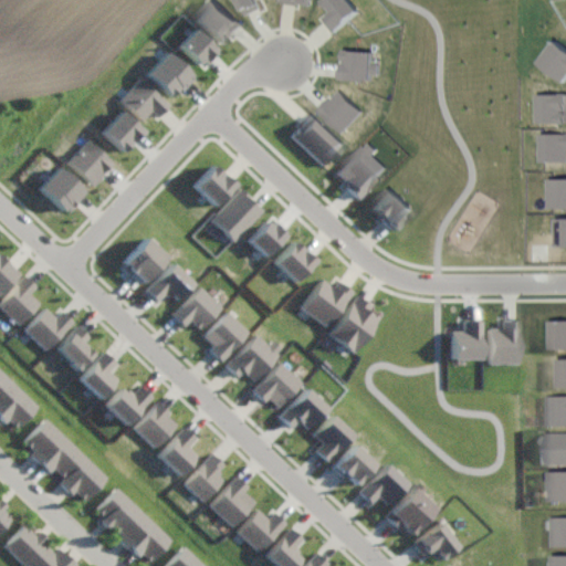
[(219,0),(243,23),(231,35),(230,34),(220,44),(194,19),(212,0),(219,0)]
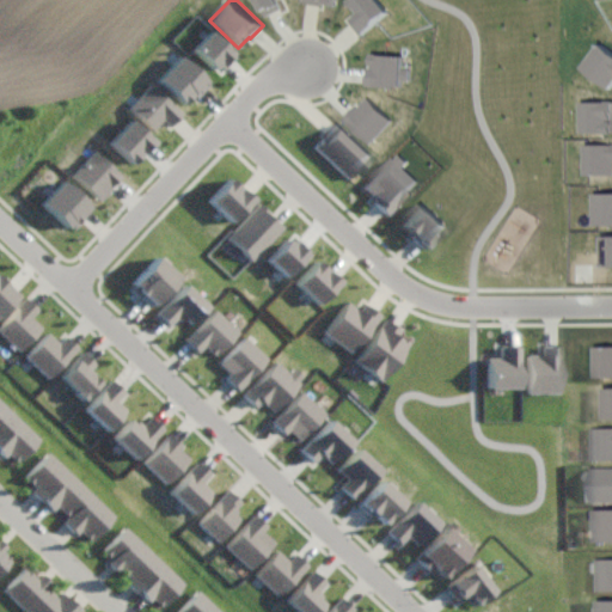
[(279,0),(282,7),(265,16),(258,0),(279,0)]
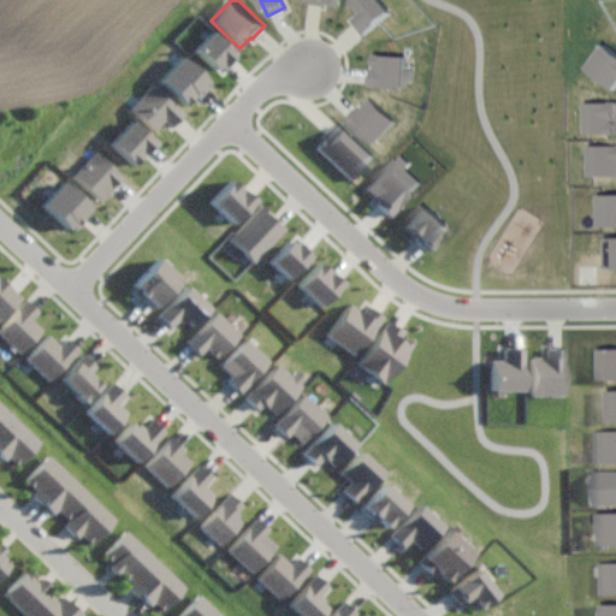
[(385,0),(394,9),(366,34),(354,21),(362,13),(357,7),(360,6),(355,0),(385,0)]
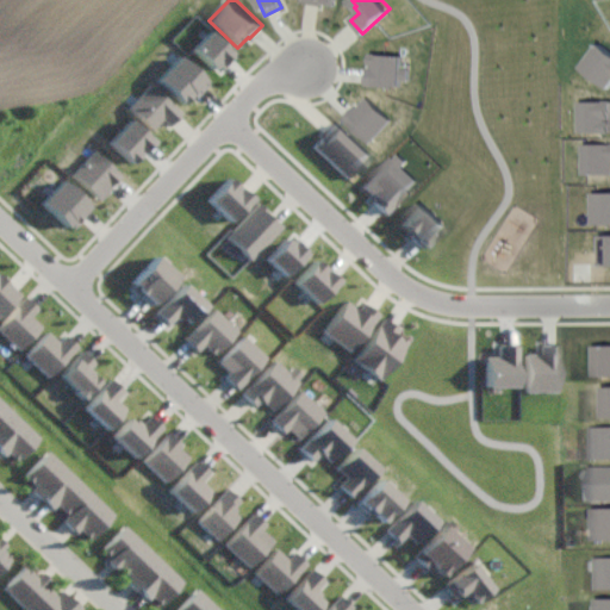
[(234,55),(222,67),(217,63),(212,67),(192,47),(207,30),(234,55)]
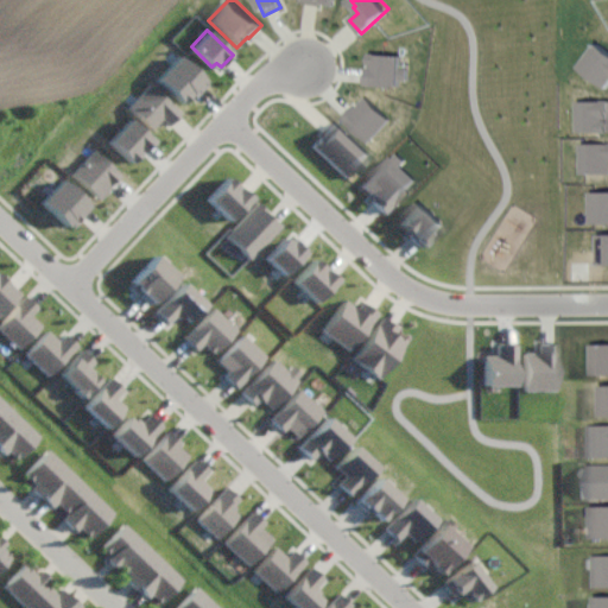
[(607,50),(607,87),(578,64),(596,42),(607,50)]
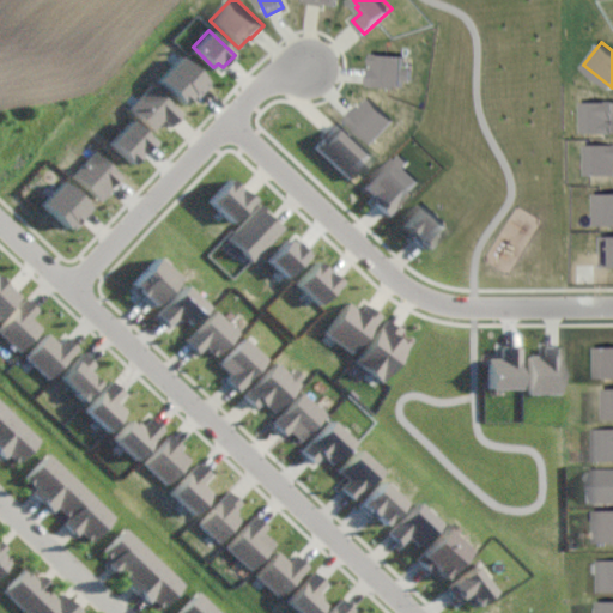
[(407,54),(406,67),(412,68),(412,79),(406,78),(406,85),(390,84),(390,86),(372,85),(372,83),(370,83),(371,66),(375,66),(376,52),(407,54)]
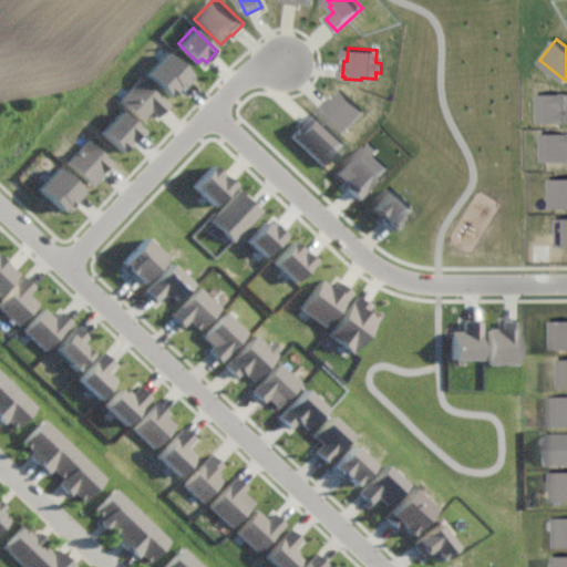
[(193,78),(182,89),(176,84),(174,88),(175,88),(167,95),(144,72),(165,51),(193,78)]
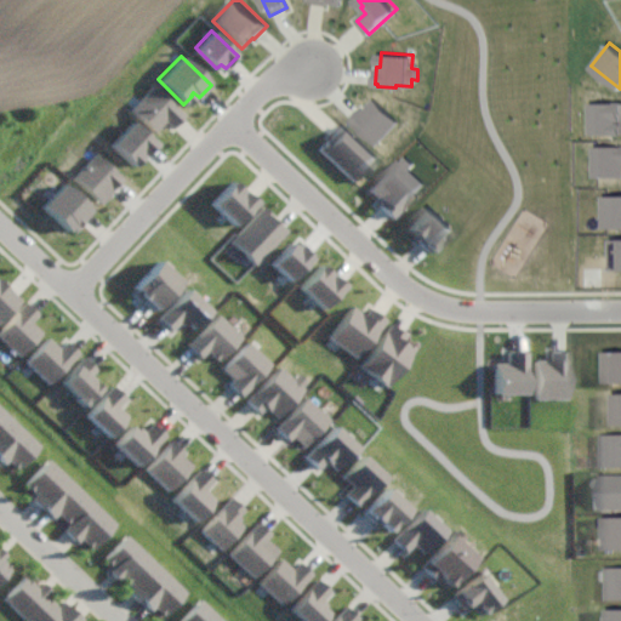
[(183,114),(171,127),(164,120),(154,131),(130,108),(152,84),(183,114)]
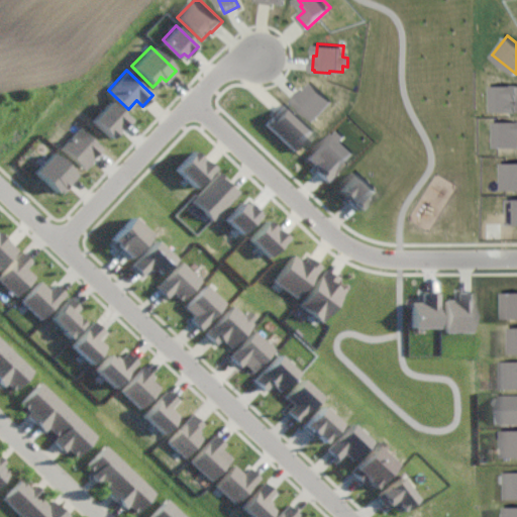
[(333,101),(314,120),(292,99),(312,80),(333,101)]
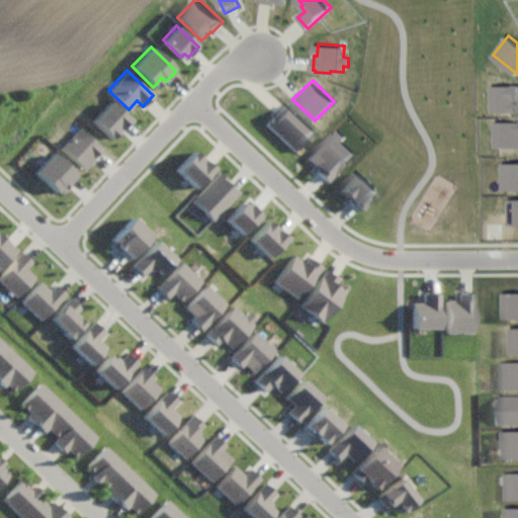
[(517,100),(517,101),(517,110),(493,111),(493,85),(512,85),(512,84),(517,84),(517,100)]
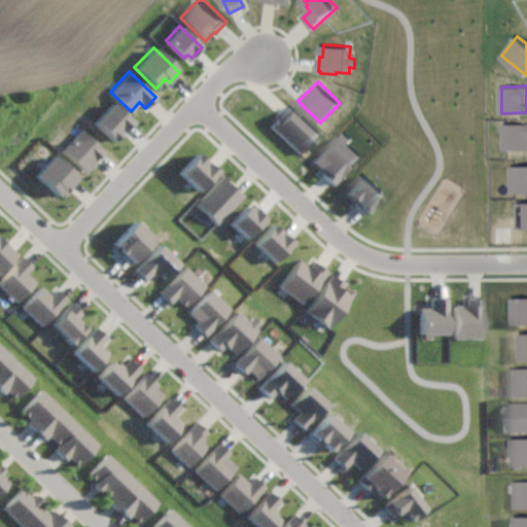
[(132,123),(123,132),(121,132),(112,140),(94,121),(112,102),(132,123)]
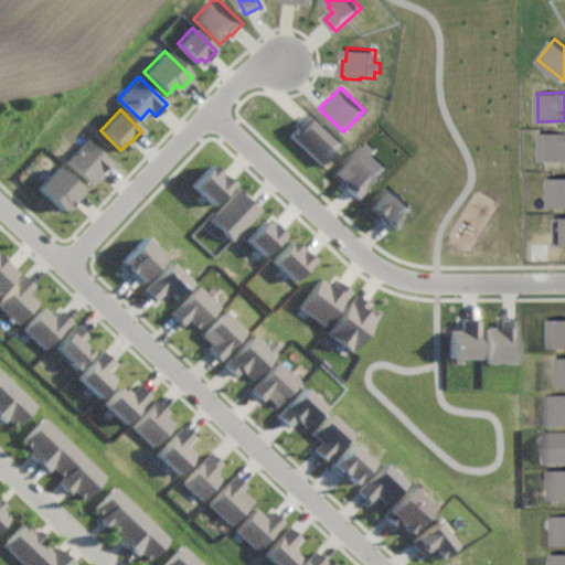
[(343,140),(321,163),(290,135),(311,112),(343,140)]
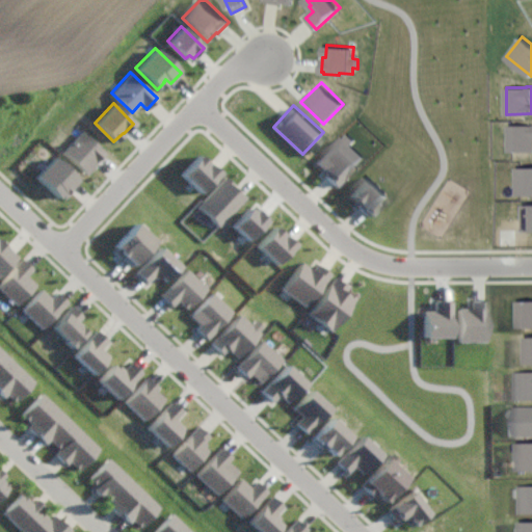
[(531,150),(511,151),(510,125),(531,124),(531,150)]
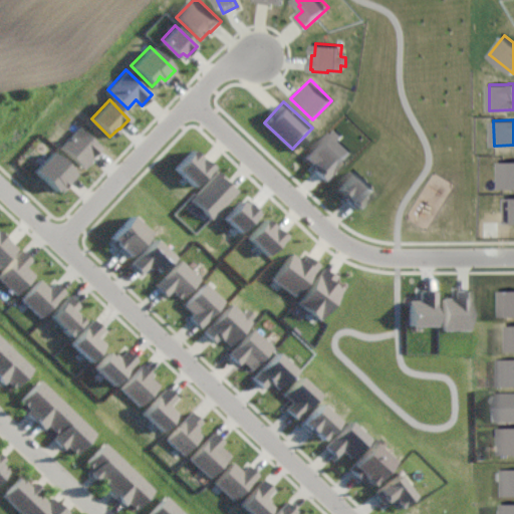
[(100,147),(82,168),(59,146),(78,125),(100,147)]
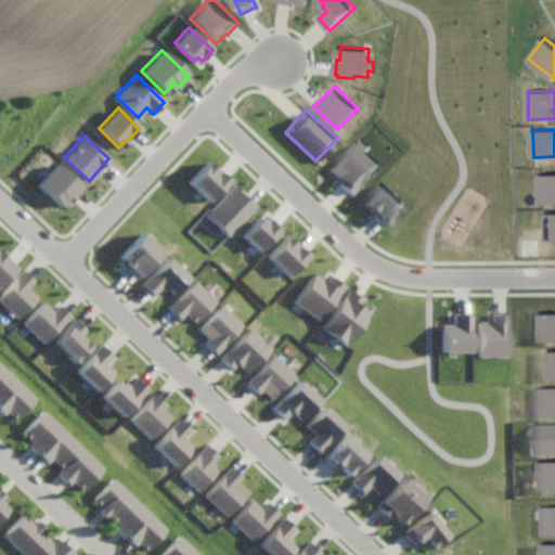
[(372,145),(368,151),(381,163),(351,194),(338,182),(343,179),(332,169),(358,141),(360,142),(363,138),(372,145)]
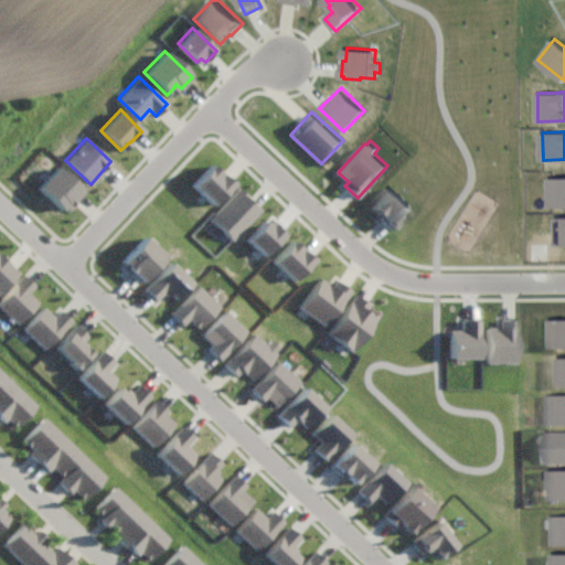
[(217,172),(215,174),(217,177),(221,173),(232,184),(222,195),(221,194),(210,205),(191,187),(211,166),(217,172)]
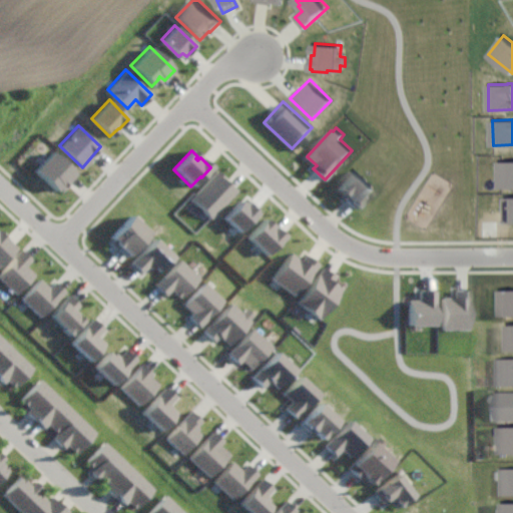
[(73,173),(65,182),(66,184),(60,190),(58,187),(55,190),(32,170),(50,151),(73,173)]
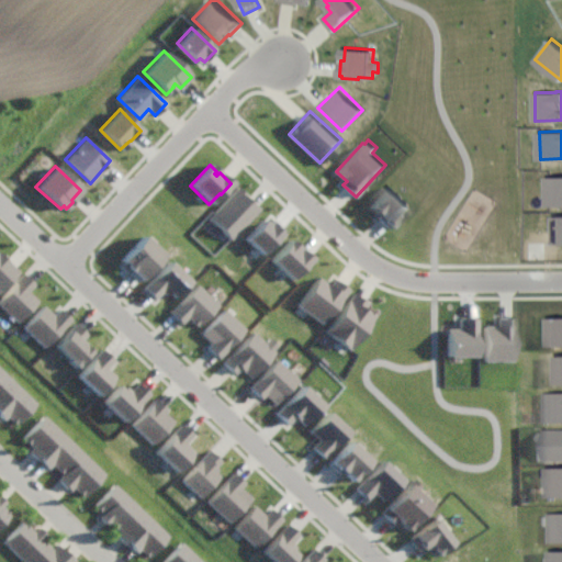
[(561,205),(548,206),(547,177),(561,176),(561,205)]
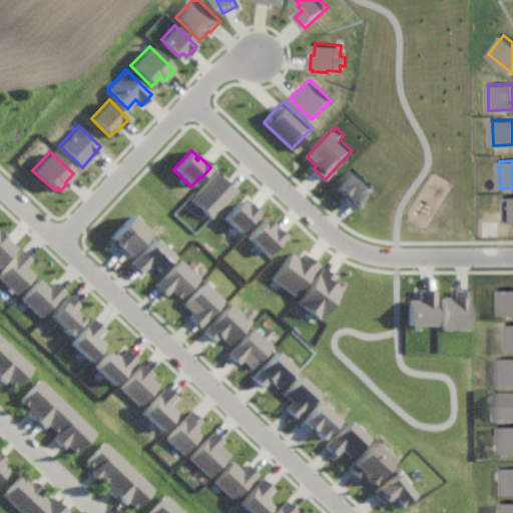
[(235,189),(209,217),(189,198),(215,170),(235,189)]
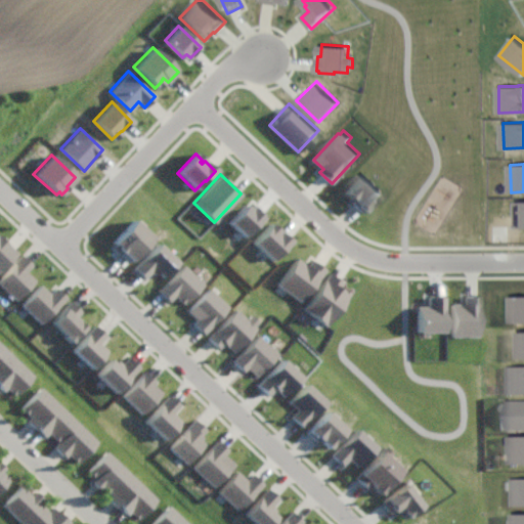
[(381,192),(361,212),(351,203),(353,201),(344,191),(362,174),(381,192)]
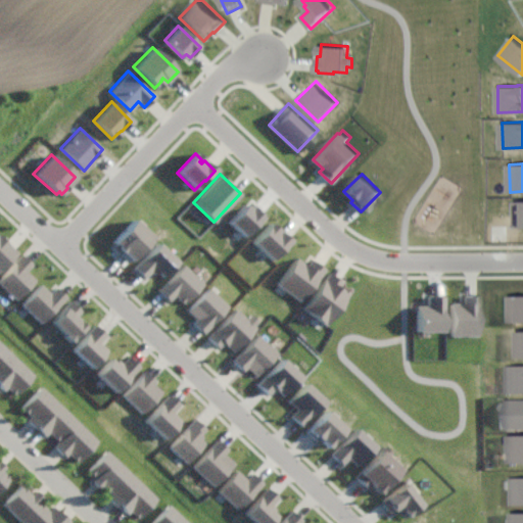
[(250,207),(254,203),(265,214),(244,236),(229,222),(245,203),(250,207)]
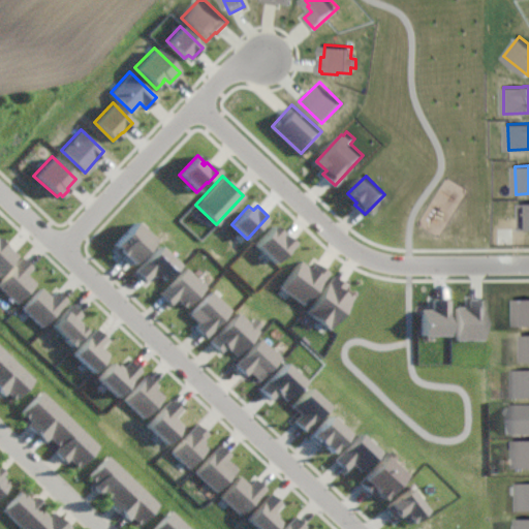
[(152,241),(131,263),(113,245),(133,223),(152,241)]
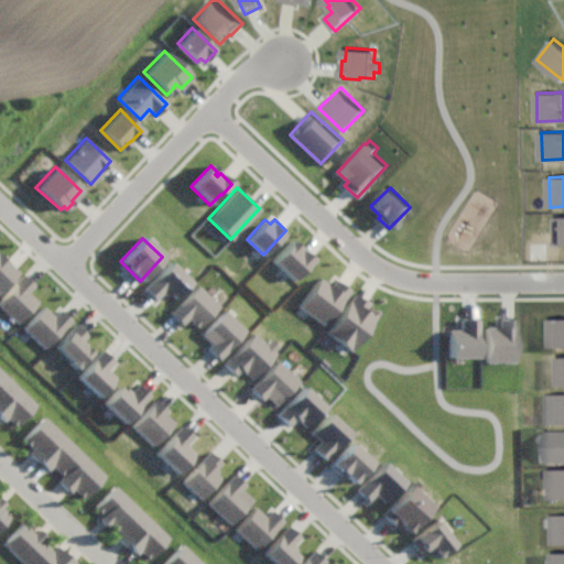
[(300,247),(297,250),(299,251),(303,247),(314,258),(293,280),(272,261),(292,239),(300,247)]
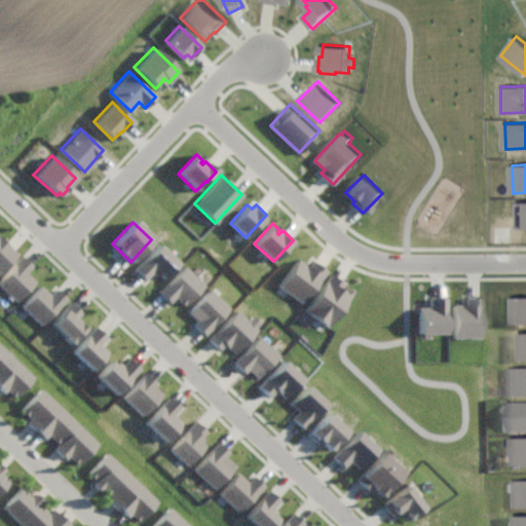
[(0,238),(4,242),(3,243),(14,254),(0,268),(0,238)]
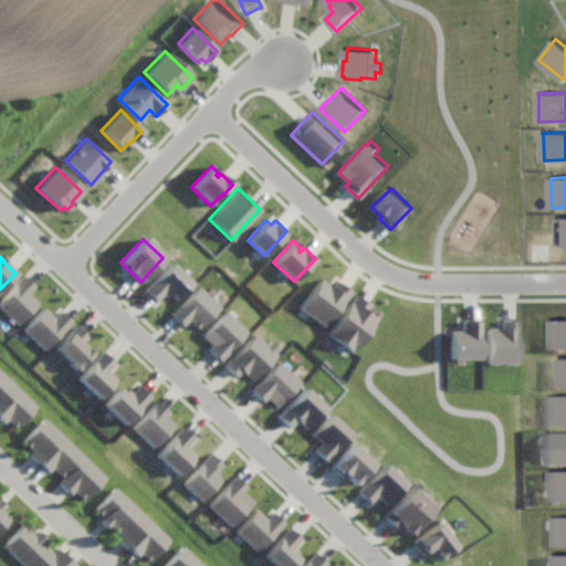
[(188,282),(175,297),(171,295),(168,297),(164,294),(157,302),(145,291),(169,264),(188,282)]
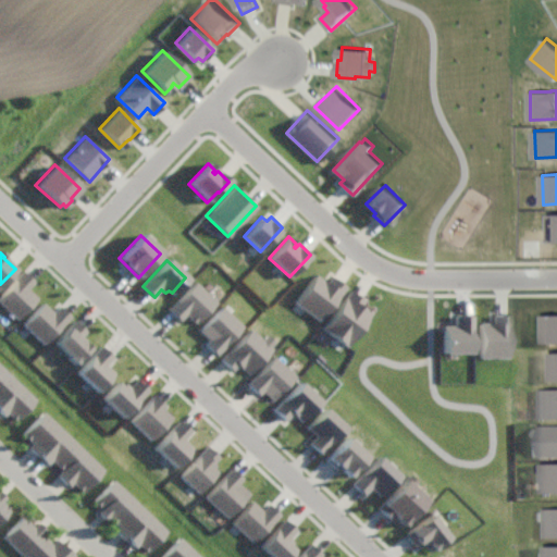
[(34,282),(27,288),(37,297),(16,319),(0,302),(0,294),(22,271),(34,282)]
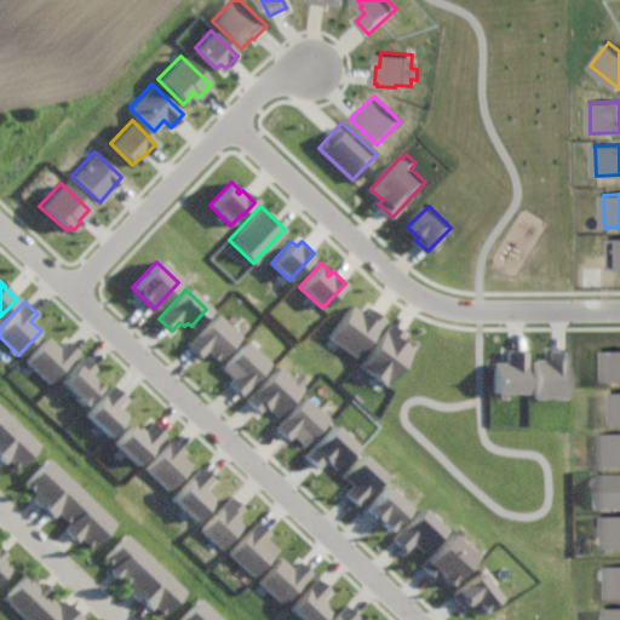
[(365,315),(369,308),(385,320),(357,357),(329,336),(352,305),(365,315)]
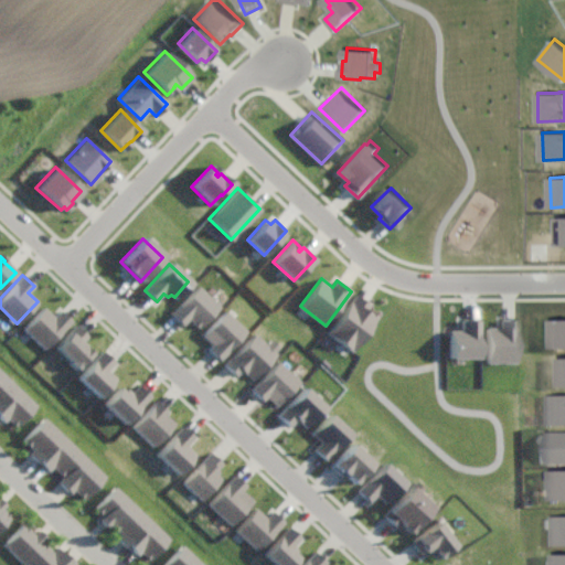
[(217,306),(198,327),(189,318),(181,324),(170,313),(198,286),(217,306)]
